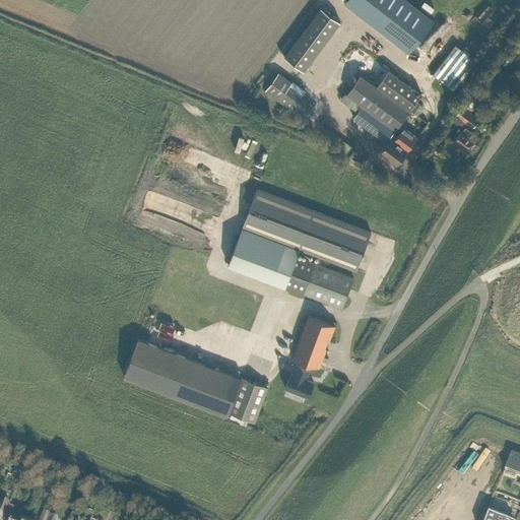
[(408,0),(356,0),(351,7),(416,57),(441,24),(408,0)]
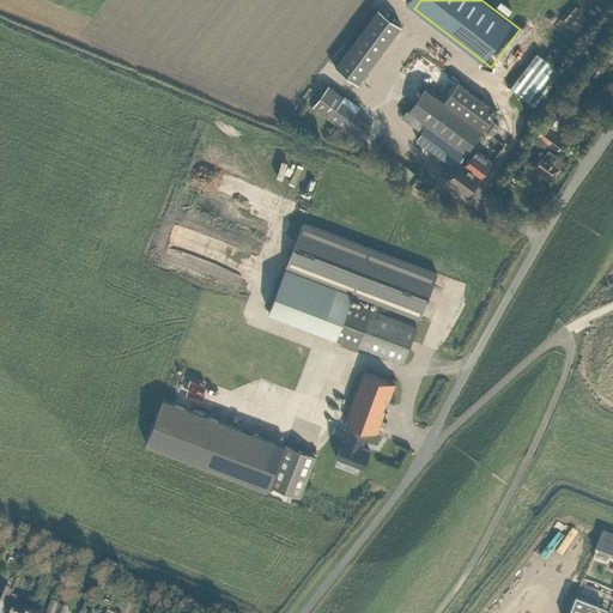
[(335,66),(359,84),(401,26),(377,8),(335,66)]
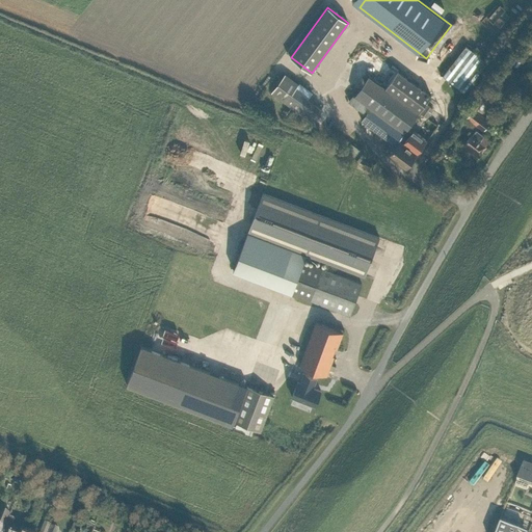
[(467,46),(443,76),(464,92),(488,62),(467,46)]
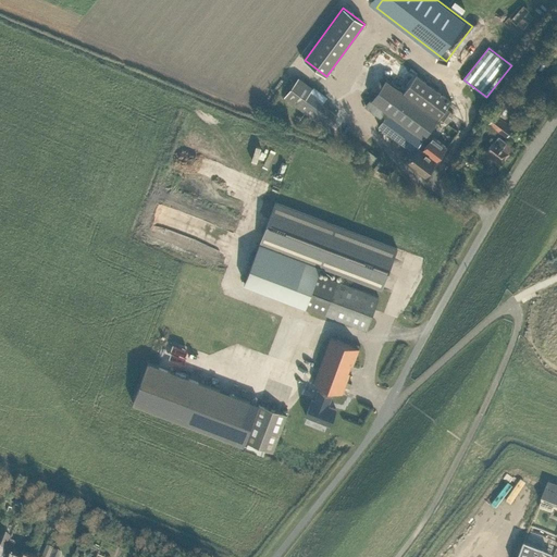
[(405,93),(438,118),(440,119),(453,100),(418,75),(405,93)]
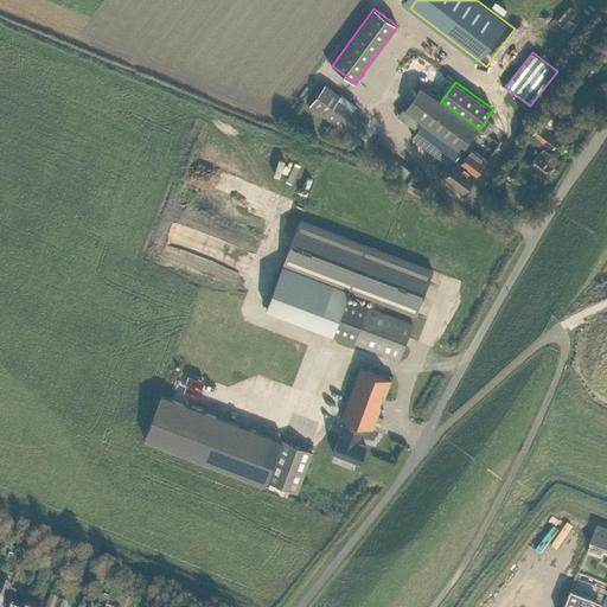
[(325,84),(310,106),(356,140),(368,123),(352,112),(357,106),(342,95),(342,96),(325,84)]
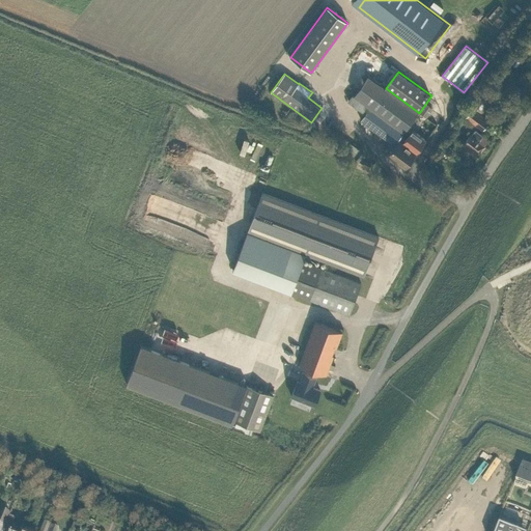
[(418,112),(386,88),(368,76),(354,95),(370,108),(361,120),(394,145),(418,112)]
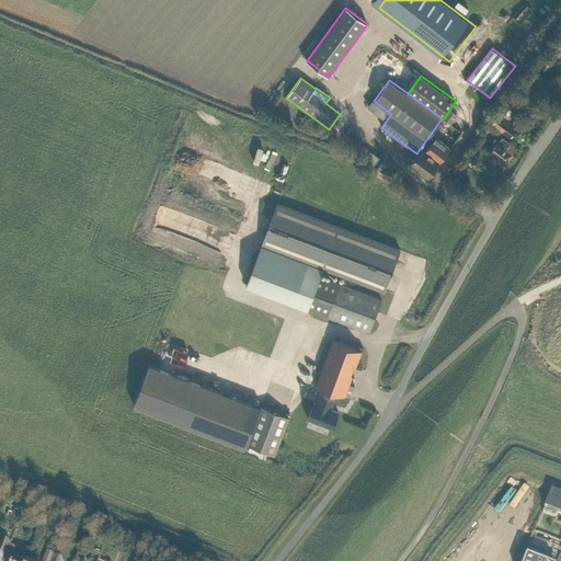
[(514,93),(501,111),(510,117),(523,100),(514,93)]
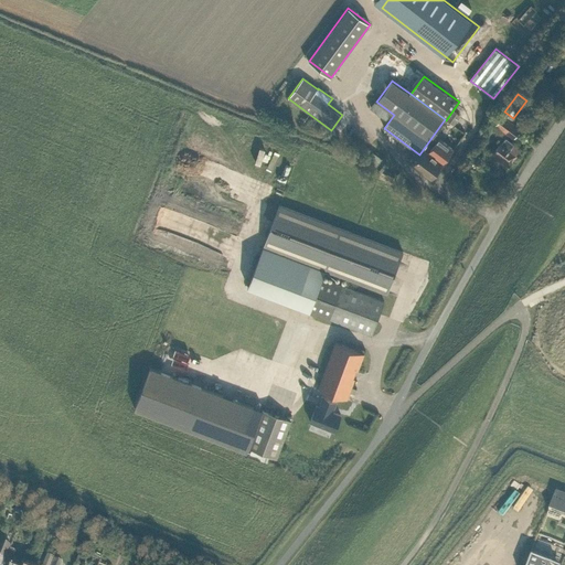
[(454,110),(447,120),(454,125),(460,116),(454,110)]
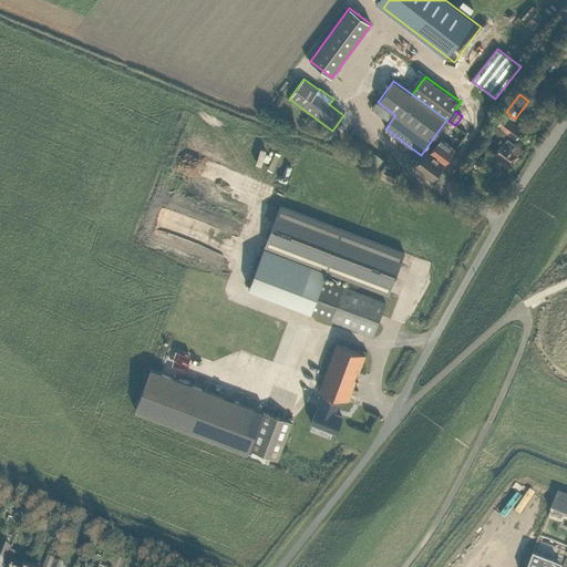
[(506,116),(500,125),(517,138),(524,130),(506,116)]
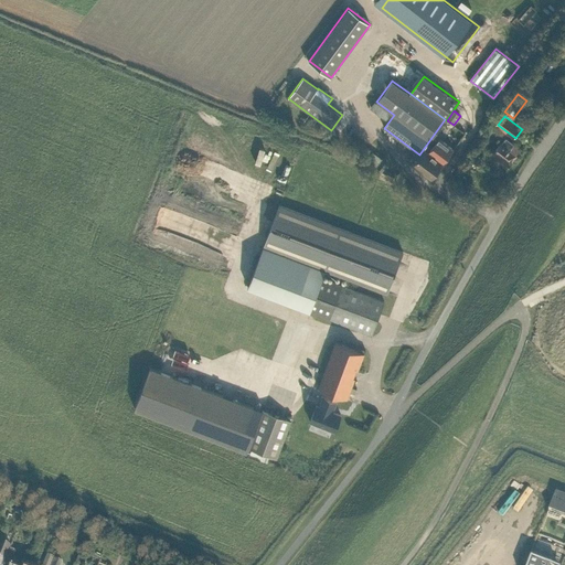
[(426,150),(415,166),(433,179),(455,149),(440,138),(439,139),(434,135),(424,149),(426,150)]
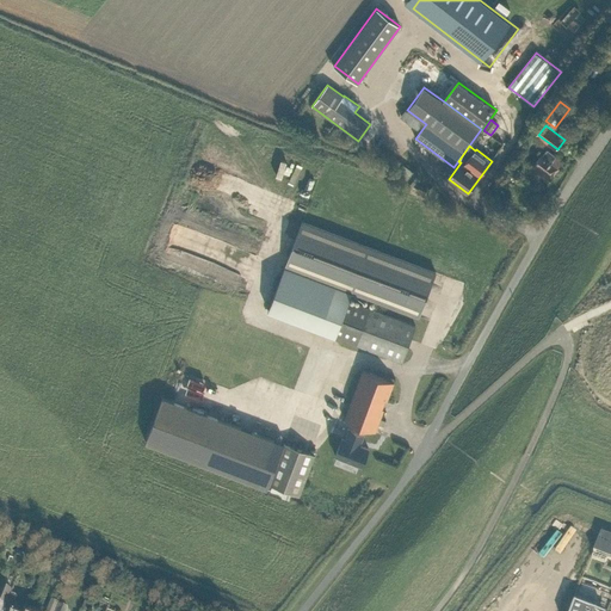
[(534,164),(530,168),(548,183),(557,171),(560,172),(561,170),(560,168),(565,162),(549,149),(536,165),(534,164)]
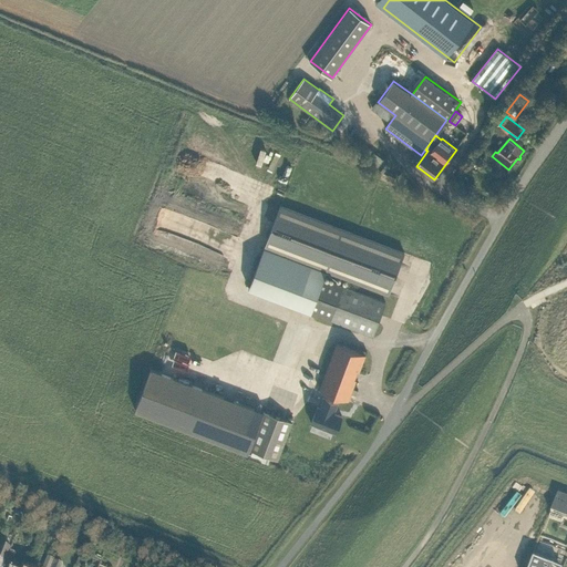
[(383,160),(377,169),(382,174),(390,164),(383,160)]
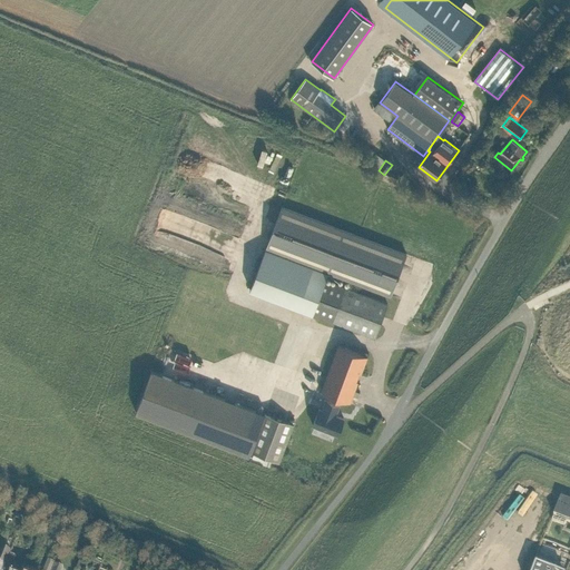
[(282,207),(266,248),(392,296),(408,254),(282,207)]
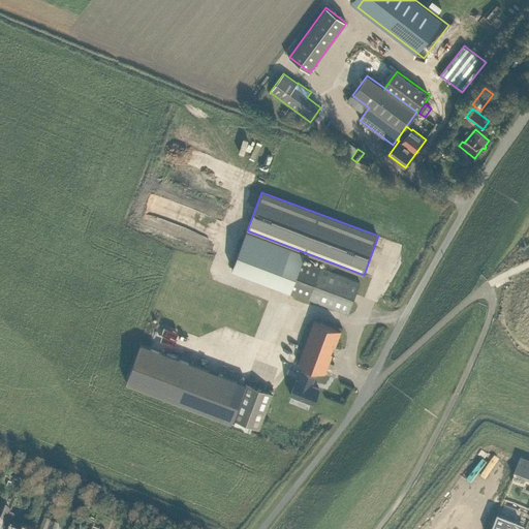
[(300,259),(288,291),(348,313),(360,282),(300,259)]
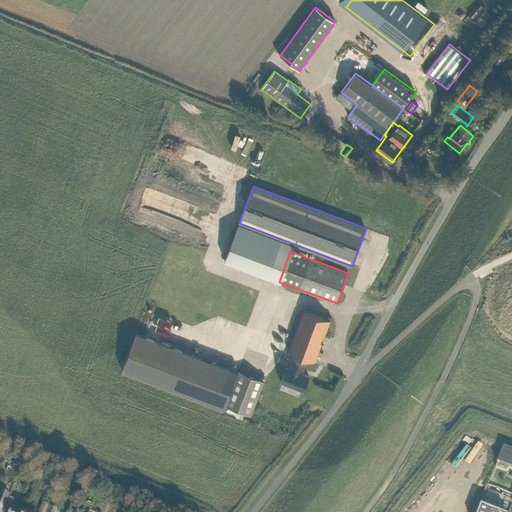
[(304,310),(288,352),(314,362),(317,355),(319,350),(322,343),(320,342),(322,334),(324,335),(330,320),(324,318),(304,310)]
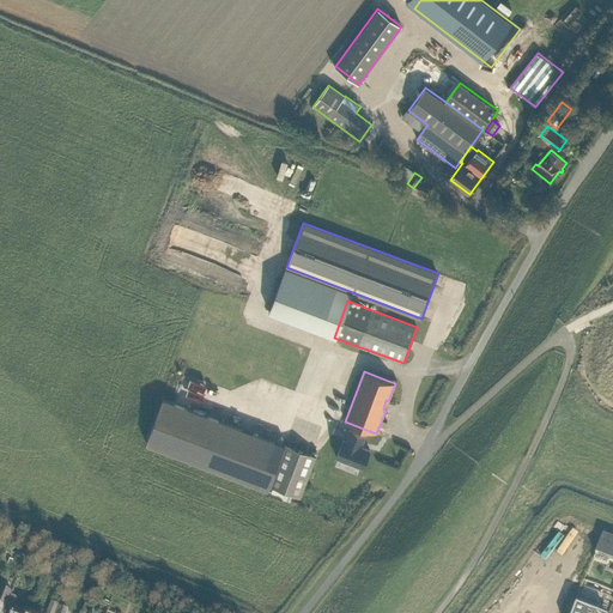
[(163,399),(146,444),(267,490),(269,485),(302,497),(316,456),(163,399)]
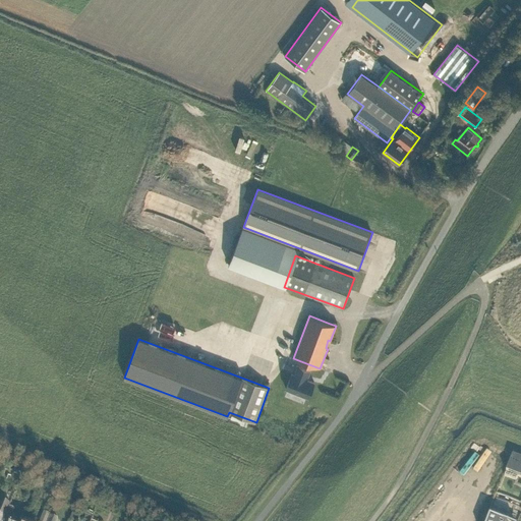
[(291,373),(286,389),(308,398),(314,383),(313,382),(306,380),(310,369),(298,365),(294,374),(291,373)]
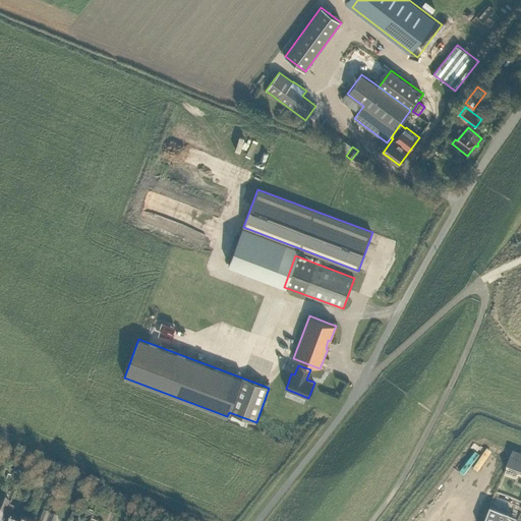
[(490,516),(487,520),(517,520),(520,515),(520,503),(520,502),(520,458),(513,455),(507,472),(500,488),(499,488),(488,515),(490,516)]
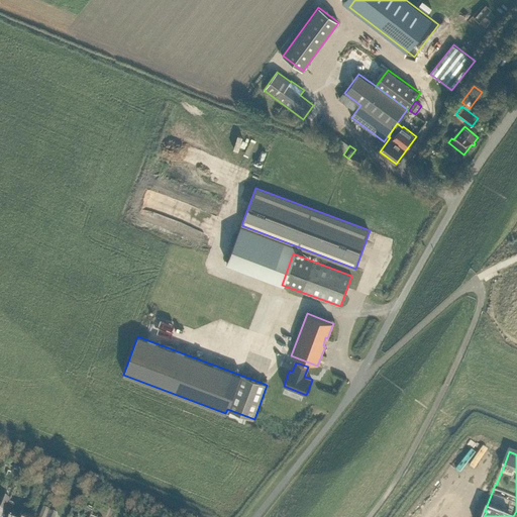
[(0,505),(0,509),(5,512),(10,499),(4,497),(0,505)]
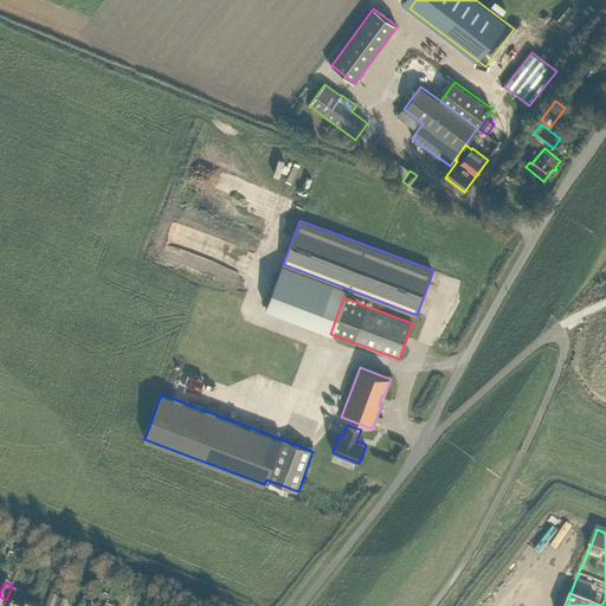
[(10,591),(6,601),(13,604),(17,594),(10,591)]
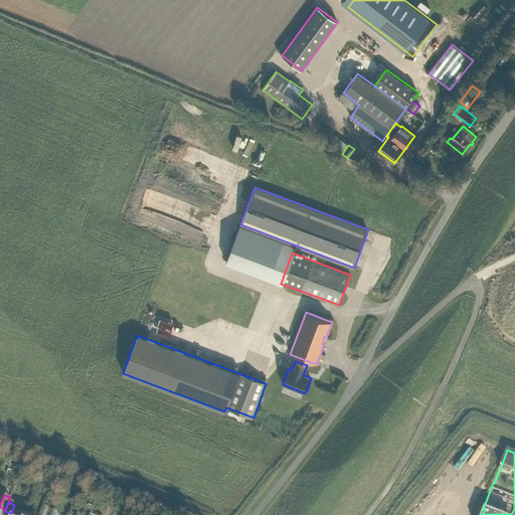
[(44,505),(39,514),(46,514),(50,508),(44,505)]
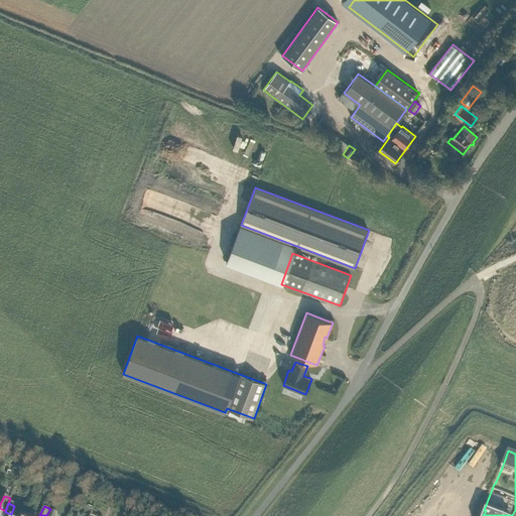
[(73,507),(70,514),(75,515),(78,515),(81,510),(73,507)]
